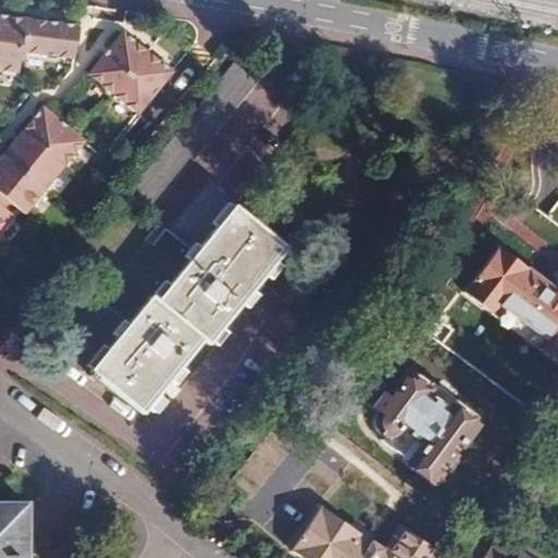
[(77,52),(82,21),(0,7),(0,61),(22,65),(24,45),(77,52)]
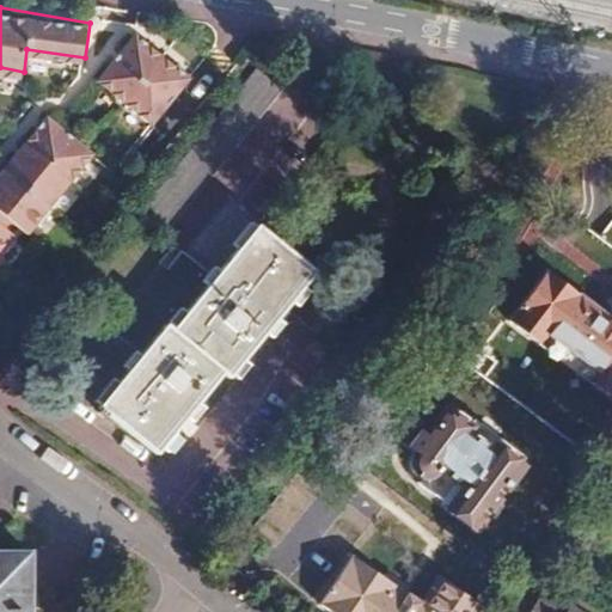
[(101,75),(154,118),(191,73),(139,30),(101,75)]
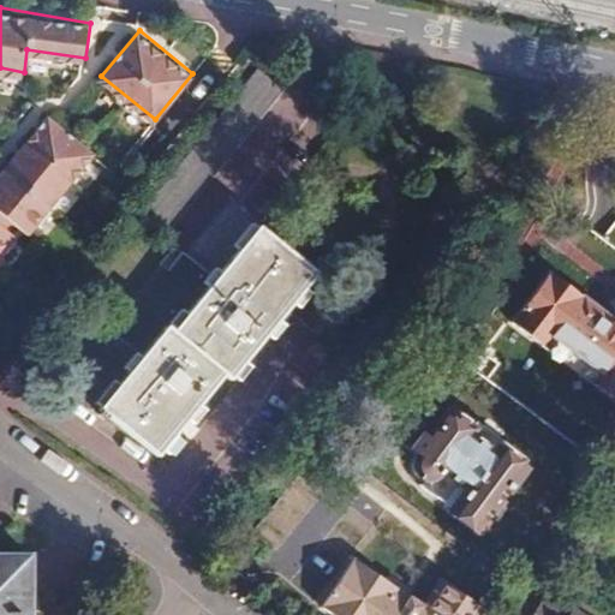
[(287,85),(261,65),(143,210),(169,232),(287,85)]
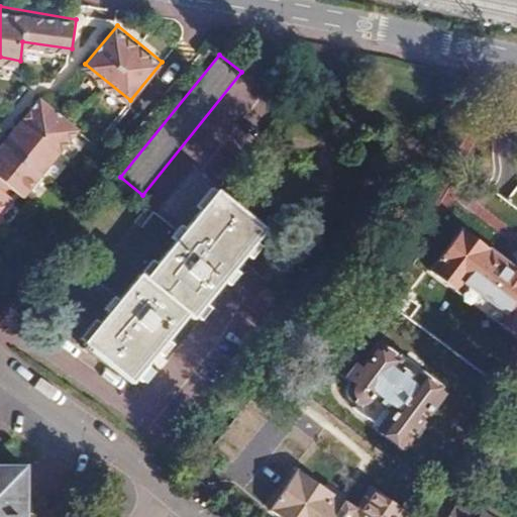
[(0,210),(14,194),(7,188),(12,182),(25,192),(80,125),(41,94),(0,143),(0,210)]
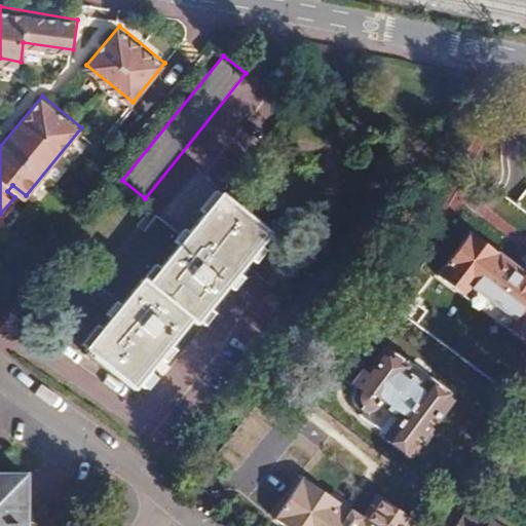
[(273,231),(223,190),(149,282),(143,276),(86,347),(137,387),(193,316),(199,322),(273,231)]
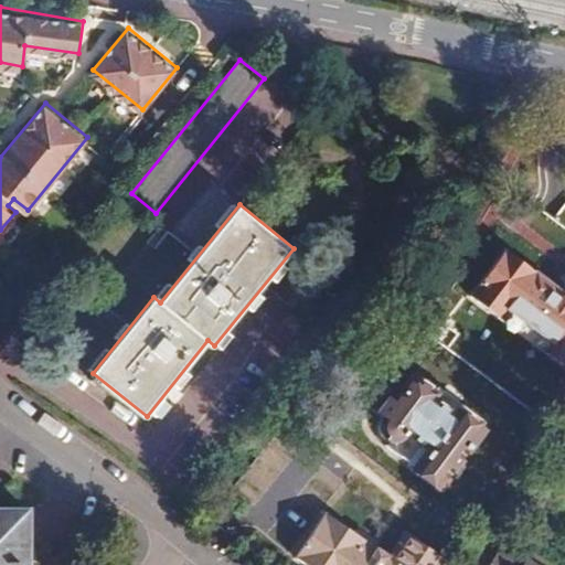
[(564,354),(564,291),(504,248),(469,298),(560,363),(564,354)]
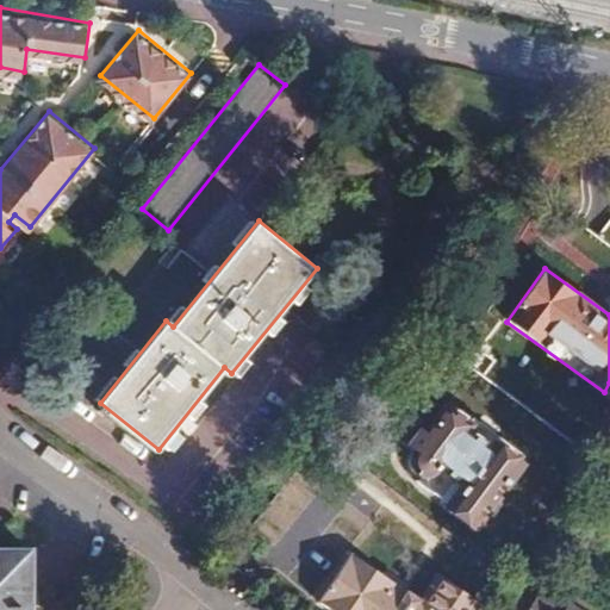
[(471,425),(447,409),(406,467),(406,471),(408,473),(410,475),(414,477),(418,477),(416,480),(450,504),(448,508),(486,533),(504,506),(495,499),(526,456),(474,421),(471,425)]
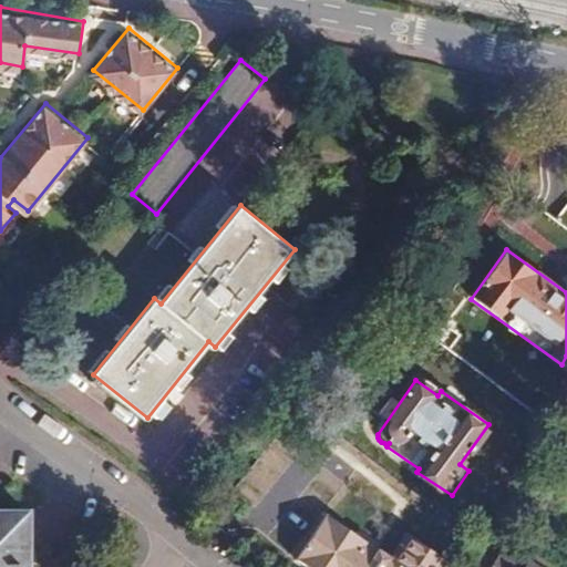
[(0,566),(23,566),(23,508),(0,508),(0,566)]
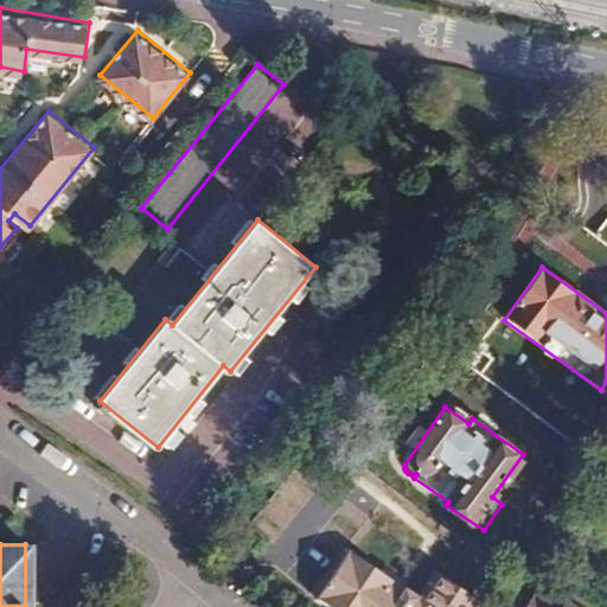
[(349,550),(317,599),(327,606),(459,606),(467,595),(436,575),(421,598),(349,550)]
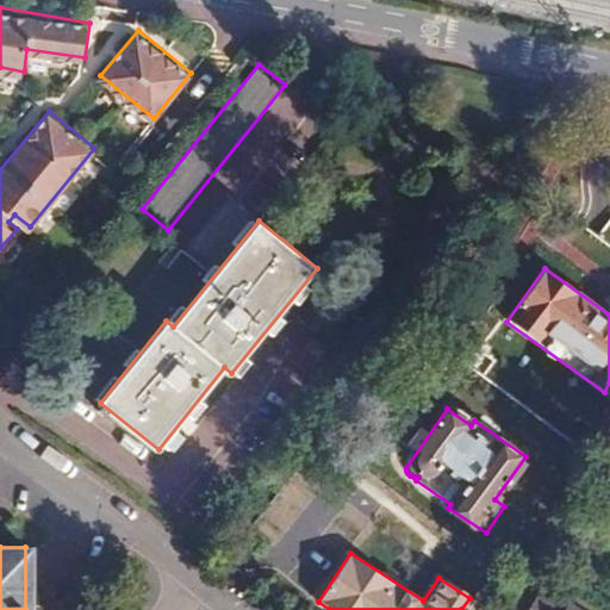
[(561,609),(539,596),(528,609),(579,609),(568,603),(564,609),(561,609)]
